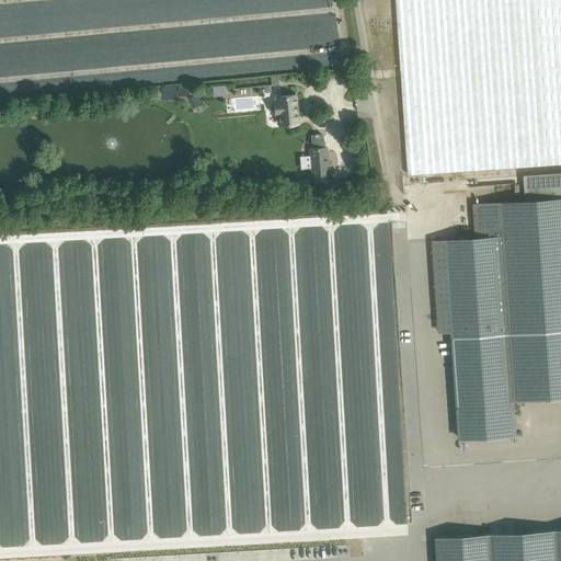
[(560,163),(560,0),(397,0),(409,174),(560,163)]
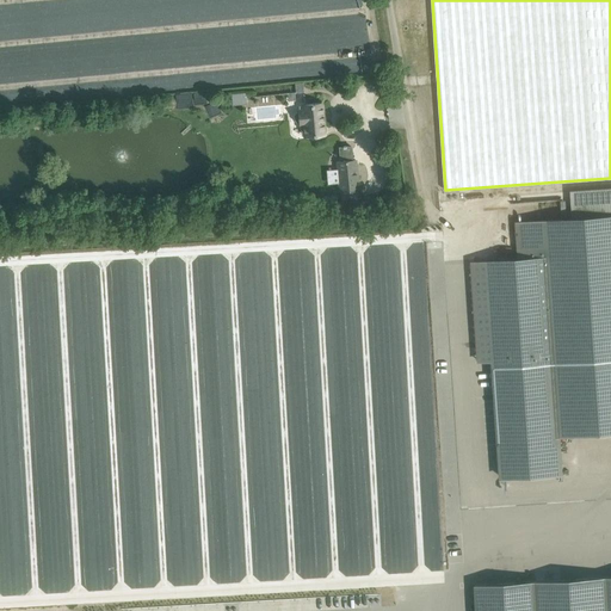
[(247,104),(246,93),(232,94),(233,105),(247,104)]
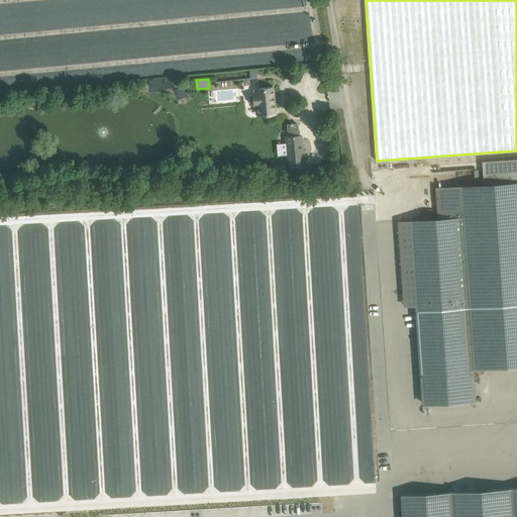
[(273,114),(275,114),(273,88),(255,89),(255,94),(253,94),(253,95),(251,96),(249,98),(250,102),(251,104),(254,104),(254,105),(256,105),(257,115),(267,114),(268,116),(273,115),(273,114)]
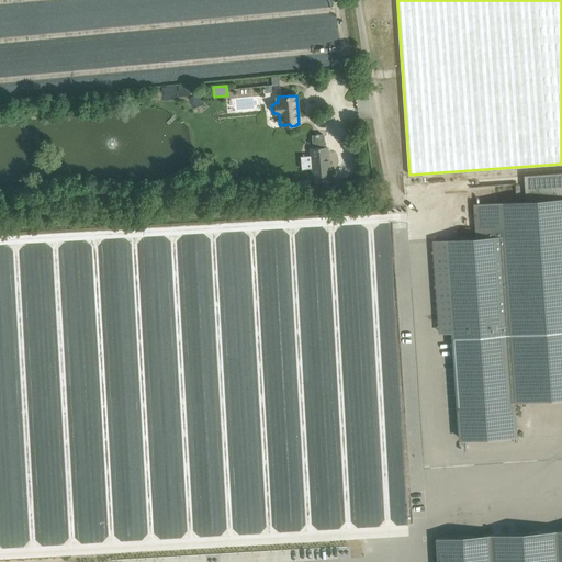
[(323,135),(318,135),(318,134),(316,135),(312,135),(313,148),(310,149),(313,177),(330,175),(327,147),(324,147),(323,135)]
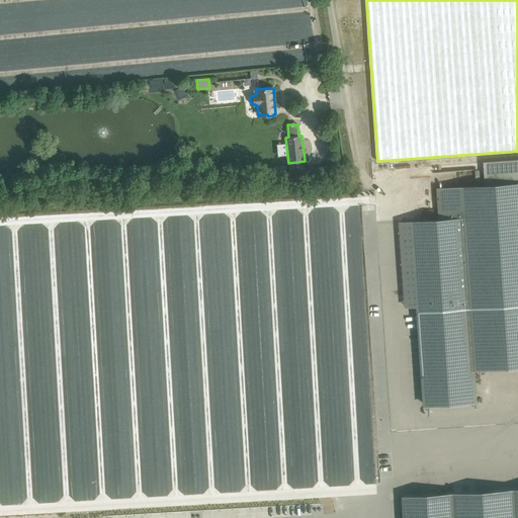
[(517,159),(485,162),(486,185),(438,188),(439,220),(400,223),(406,308),(418,307),(424,407),(479,403),(477,370),(517,367),(517,159)]
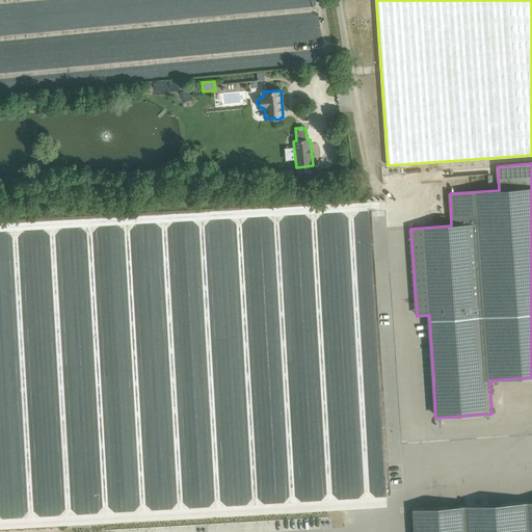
[(531,531),(531,504),(407,513),(408,531),(531,531)]
